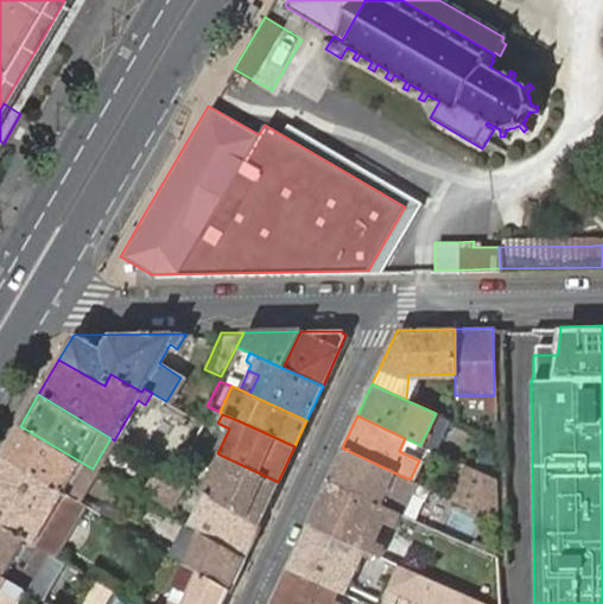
[(93,469),(20,426),(1,457),(80,503),(97,472),(93,469)]
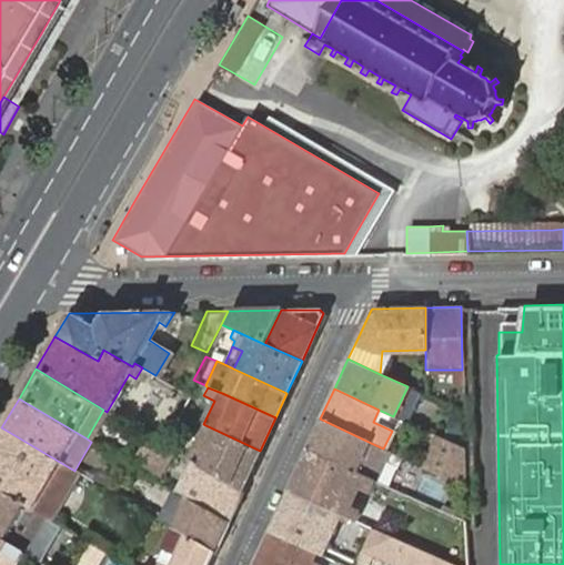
[(440,437),(463,447),(462,410),(446,404),(440,437)]
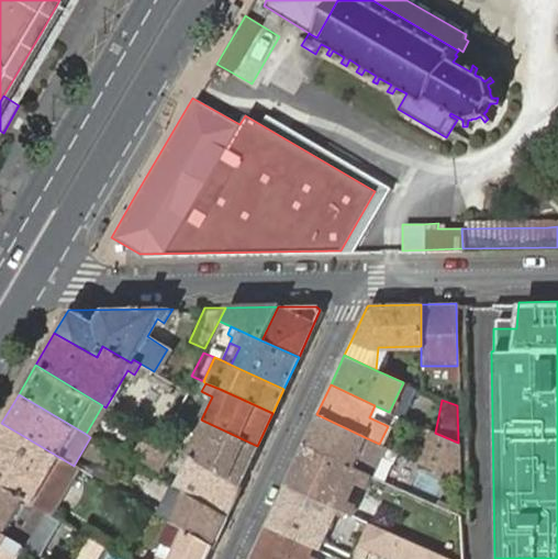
[(369,417),(388,426),(393,414),(389,412),(375,405),(369,417)]
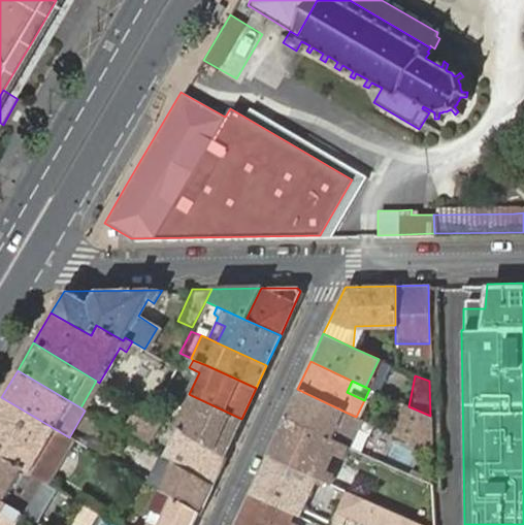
[(297,389),(284,418),(331,438),(344,445),(349,434),(351,435),(359,418),(356,417),(345,412),(297,389)]
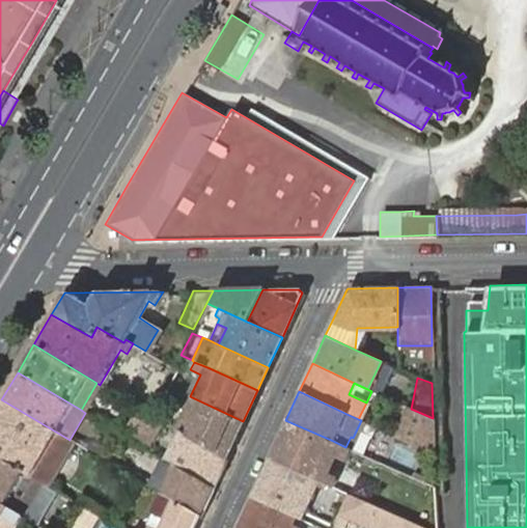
[(225,459),(243,421),(190,396),(174,428),(179,432),(185,435),(225,459)]
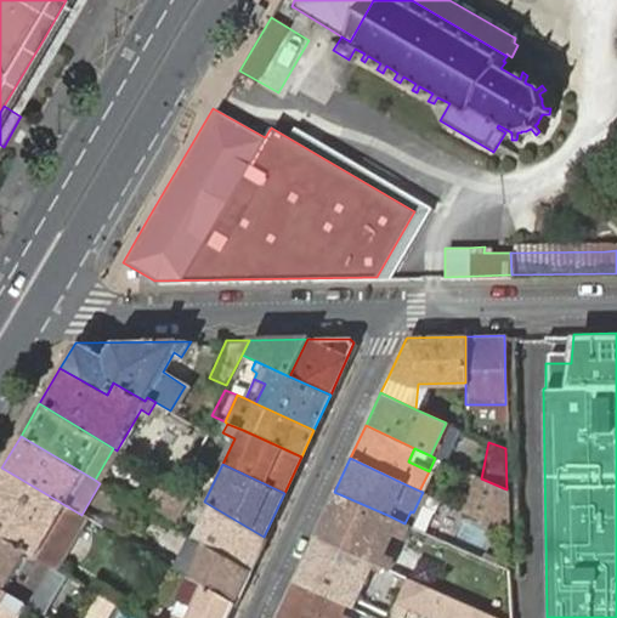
[(81,515),(1,468),(0,470),(0,536),(26,551),(46,563),(51,567),(57,559),(75,525),(81,515)]
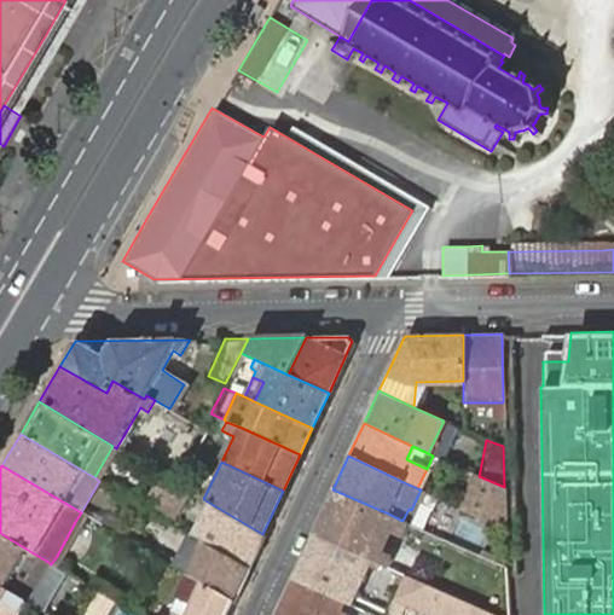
[(185,488),(178,485),(158,473),(143,499),(171,516),(185,488)]
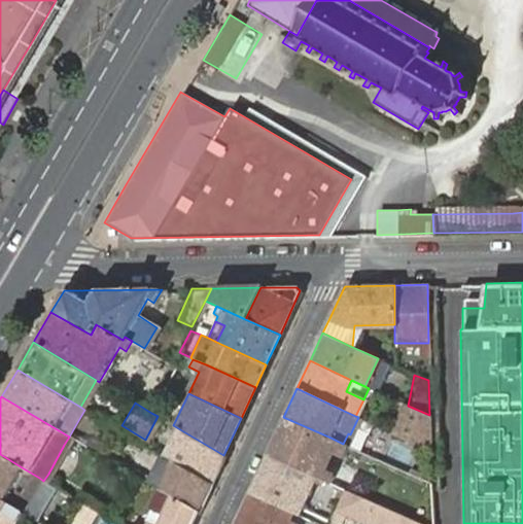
[(389,430),(397,434),(408,406),(401,403),(389,430)]
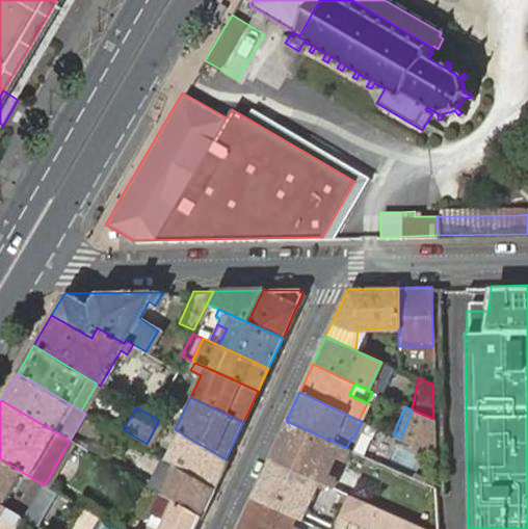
[(401,439),(434,453),(433,419),(412,410),(401,439)]
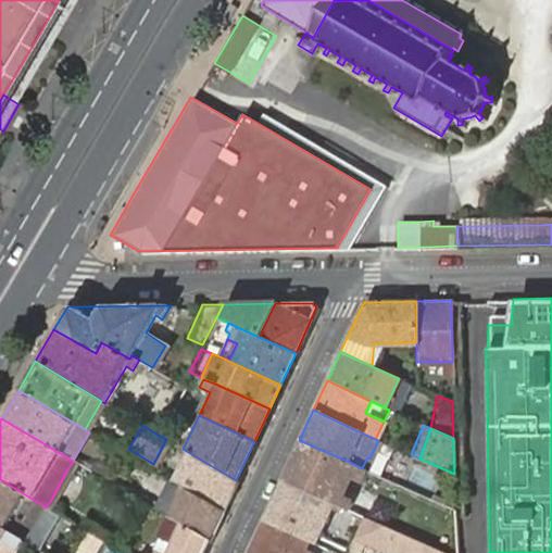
[(361,478),(365,469),(362,468),(349,462),(299,440),(281,480),(334,504),(346,510),(350,500),(351,499),(339,493),(349,473),(361,478)]
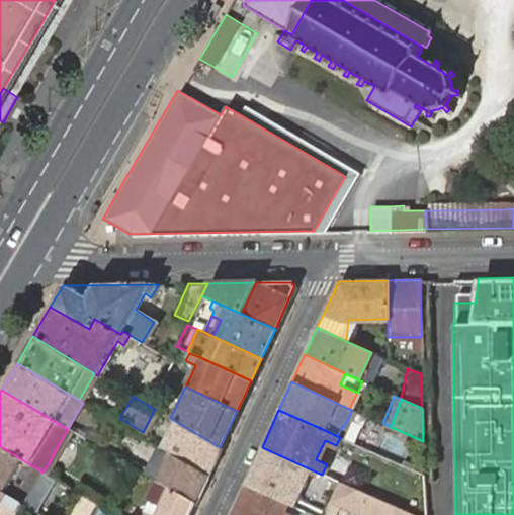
[(172,440),(180,424),(175,421),(167,438),(172,440)]
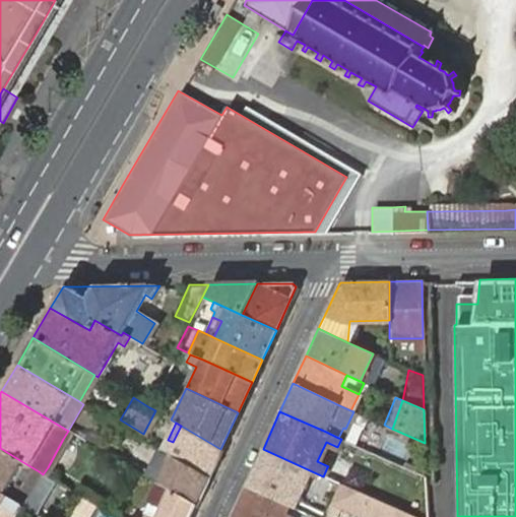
[(208,476),(220,449),(181,426),(173,442),(167,453),(208,476)]
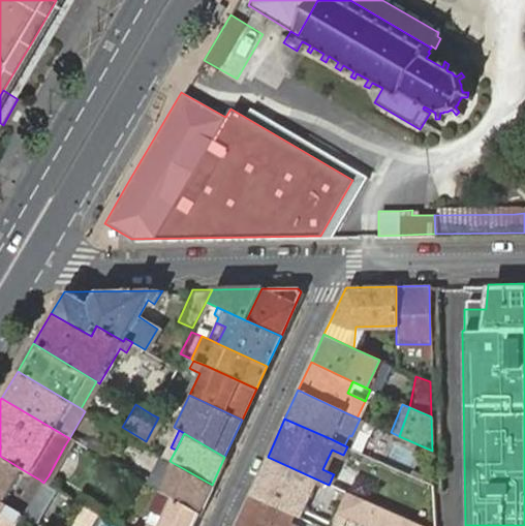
[(198,514),(212,485),(170,461),(158,455),(145,483),(158,490),(198,514)]
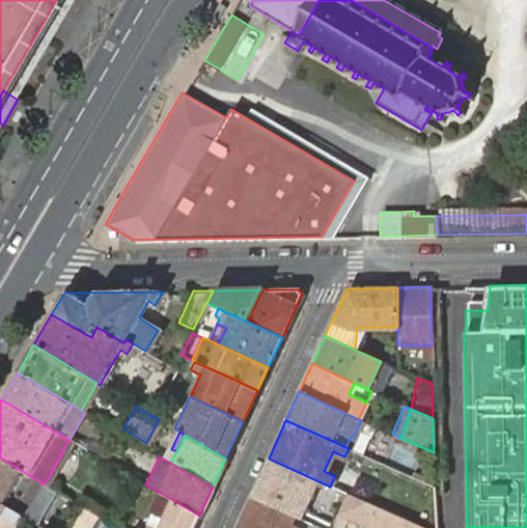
[(22,471),(0,457),(0,503),(2,504),(20,516),(39,481),(22,471)]
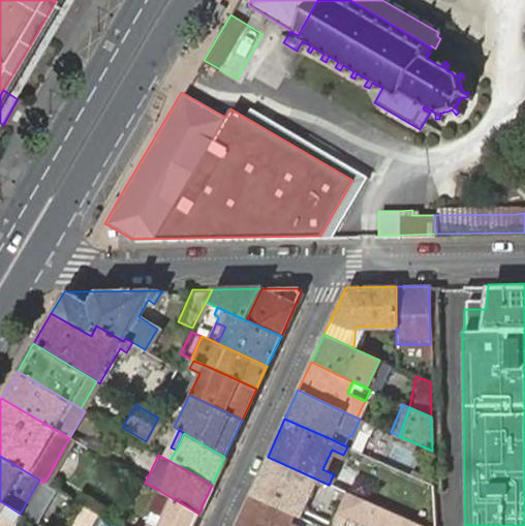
[(268,457),(250,494),(292,513),(301,517),(317,480),(268,457)]
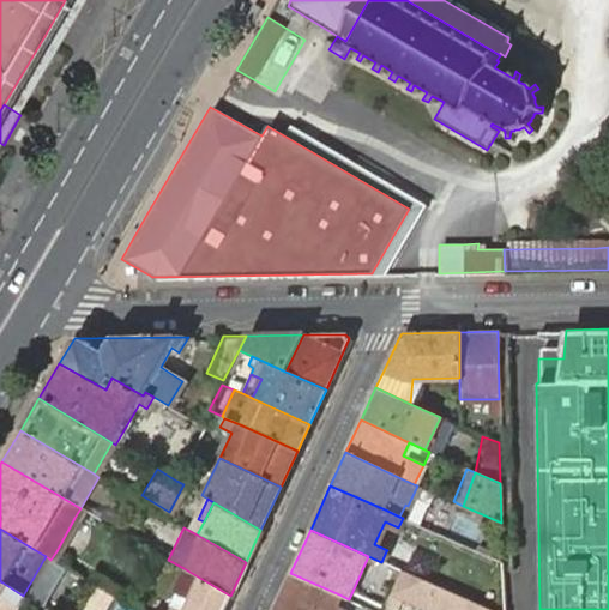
[(501,609),(501,586),(392,538),(387,550),(386,551),(381,562),(389,565),(392,567),(398,569),(442,589),(489,609),(501,609)]
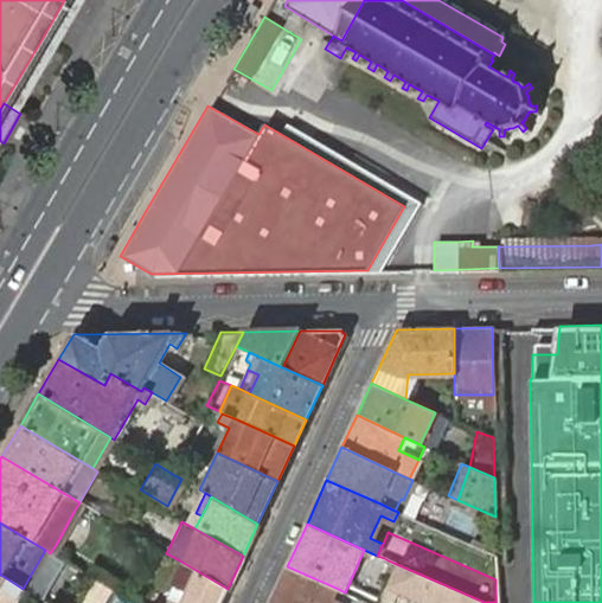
[(386,577),(394,563),(388,560),(384,558),(377,573),(386,577)]
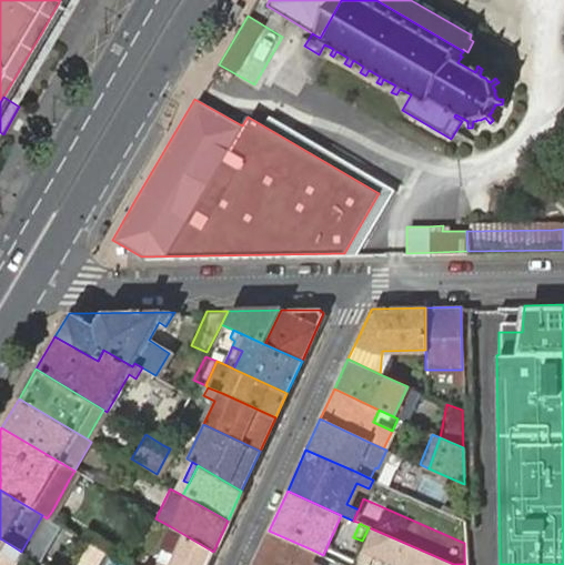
[(207,564),(213,552),(170,526),(159,547),(152,560),(148,564),(140,564),(134,562),(132,564),(207,564)]
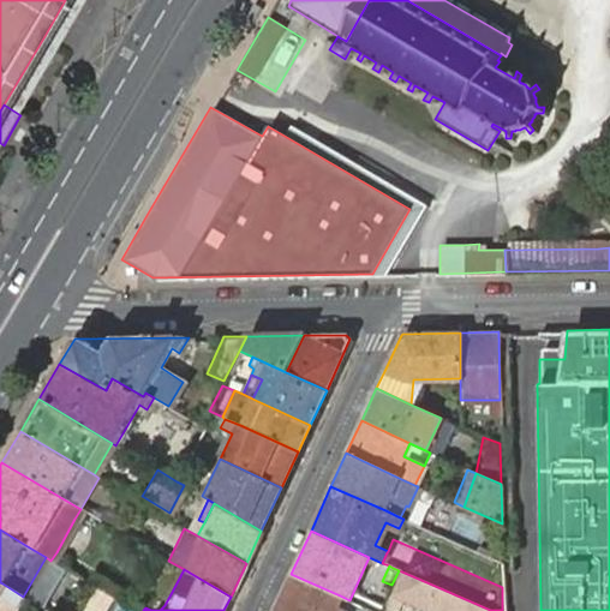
[(400,599),(425,610),(490,610),(443,589),(399,570),(392,585),(388,593),(400,599)]
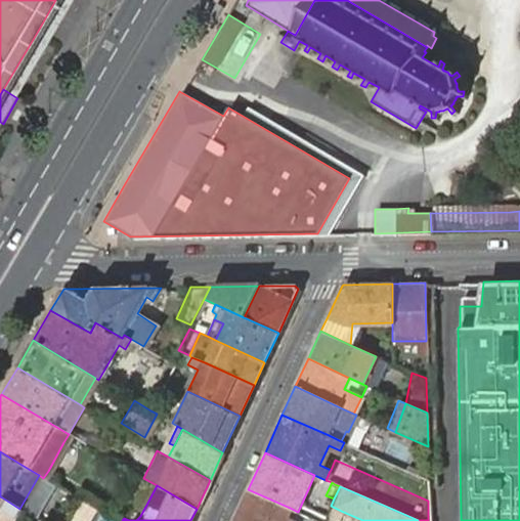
[(248,489),(239,510),(262,520),(302,520),(305,516),(298,512),(290,508),(248,489)]
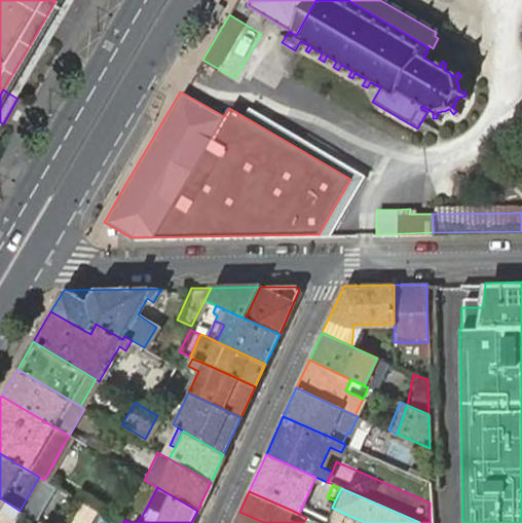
[(80,501),(70,494),(63,507),(73,514),(80,501)]
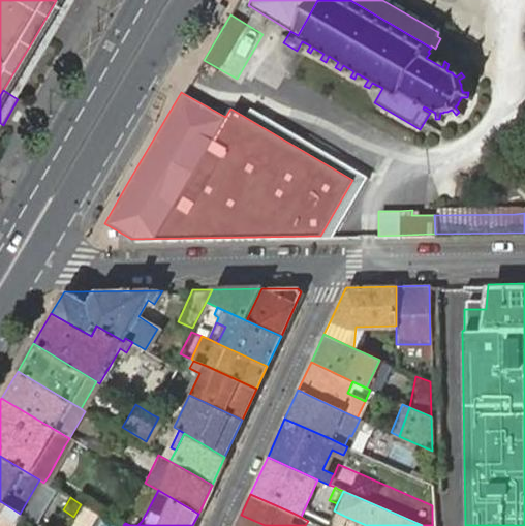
[(2,502),(0,501),(0,525),(13,525),(21,514),(20,514),(2,502)]
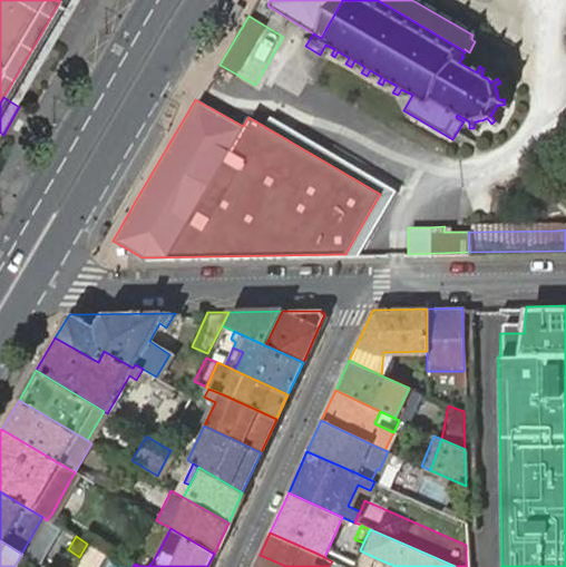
[(93,566),(103,551),(87,544),(79,557),(72,566),(93,566)]
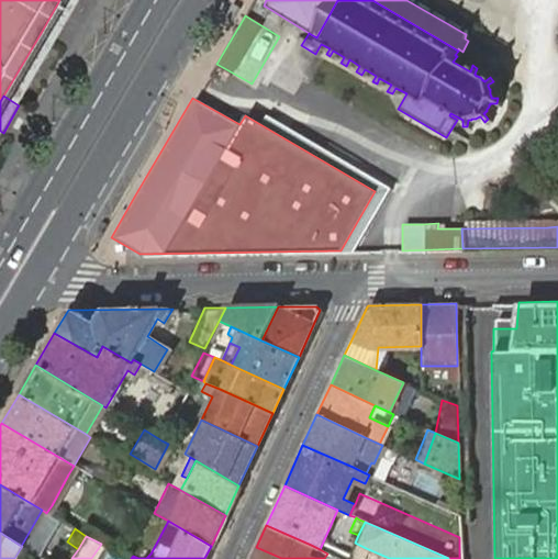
[(281,558),(256,547),(249,558),(281,558)]
